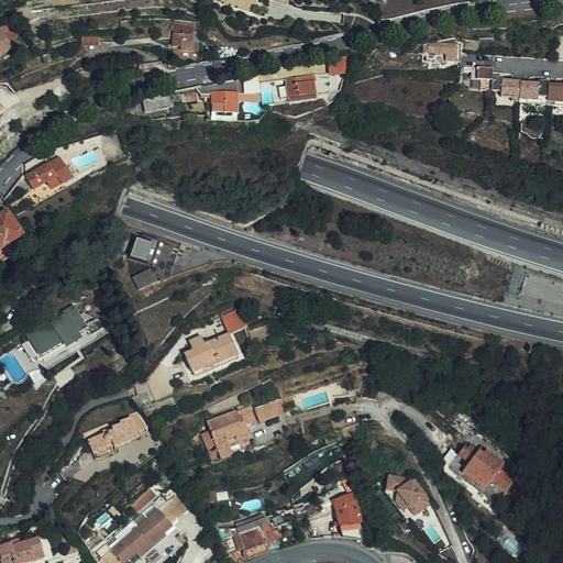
[(185,45),(186,25),(166,24),(165,40),(174,41),(174,45),(185,45)]
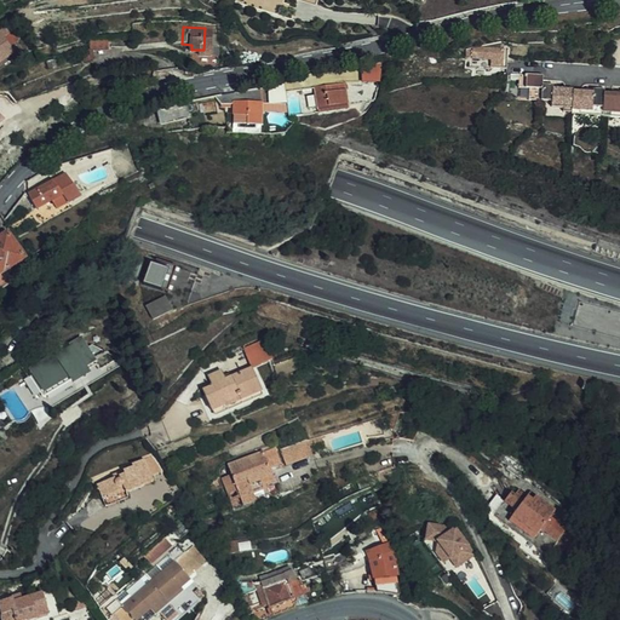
[(480,47),(474,49),(474,57),(475,58),(492,59),(492,67),(505,68),(506,50),(480,47)]
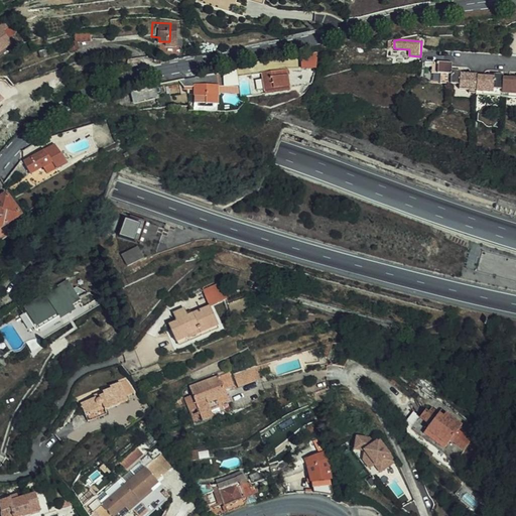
[(301,55),(302,62),(316,60),(318,51),(301,55)]
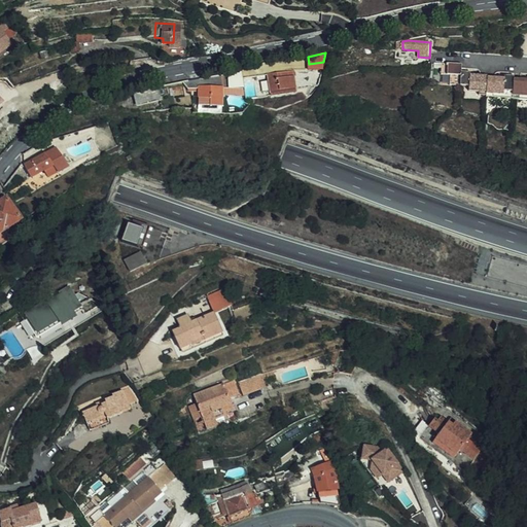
[(310,71),(322,69),(323,62),(309,64),(310,71)]
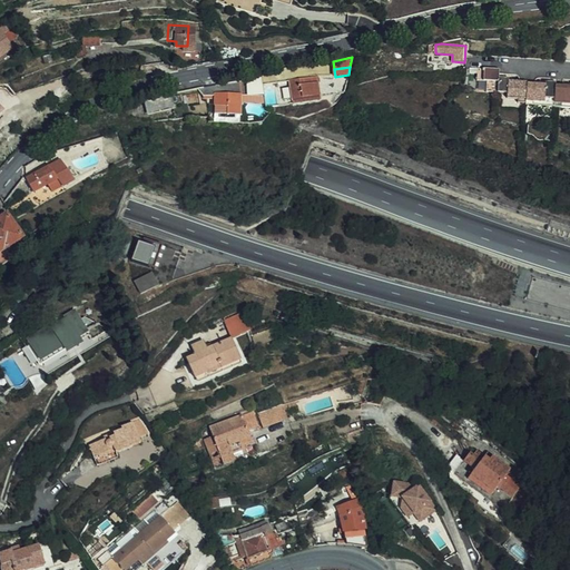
[(488,91),(500,92),(500,77),(501,69),(480,67),(480,68),(471,67),(471,72),(479,74),(479,80),(489,80),(488,91)]
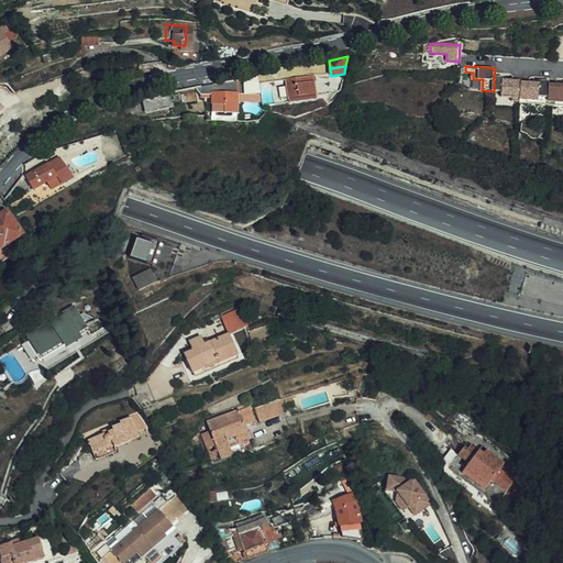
[(504,77),(494,76),(494,91),(503,92),(514,94),(514,98),(521,98),(522,83),(522,81),(503,80),(504,77)]
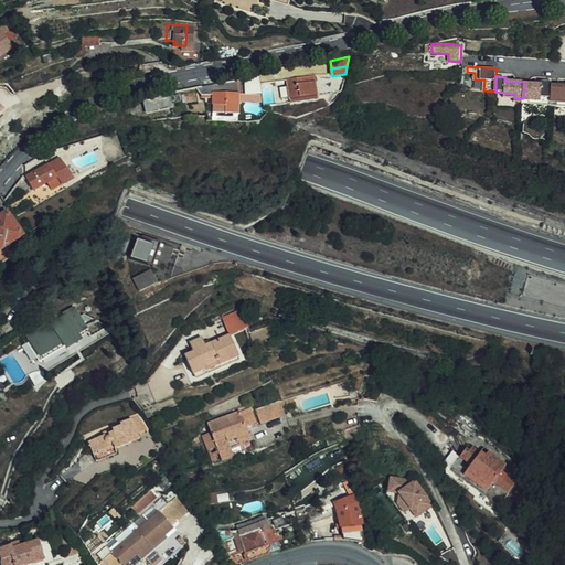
[(312,83),(307,84),(306,78),(284,82),(287,105),(316,100),(312,83)]
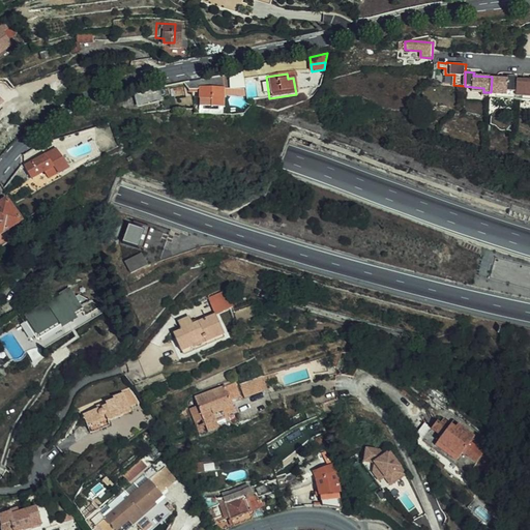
[(242,96),(244,89),(245,82),(246,76),(234,79),(232,95),(242,96)]
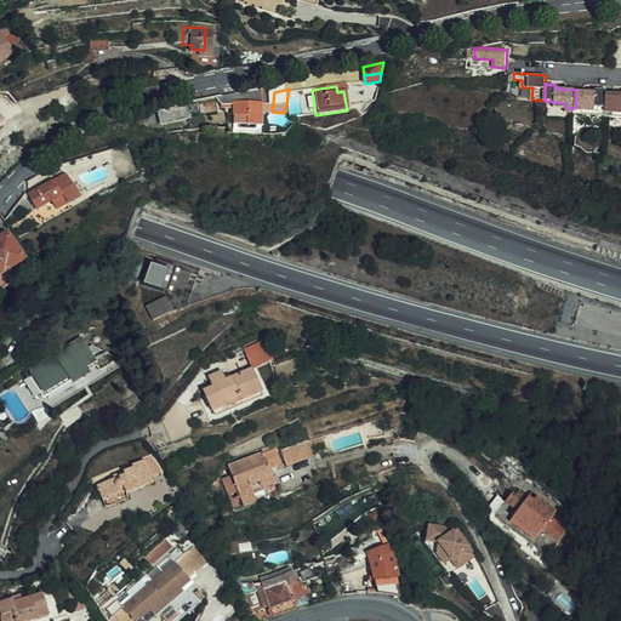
[(597,93),(576,91),(575,108),(575,109),(585,110),(596,110),(596,108),(607,108),(608,93),(608,90),(597,90),(597,93)]
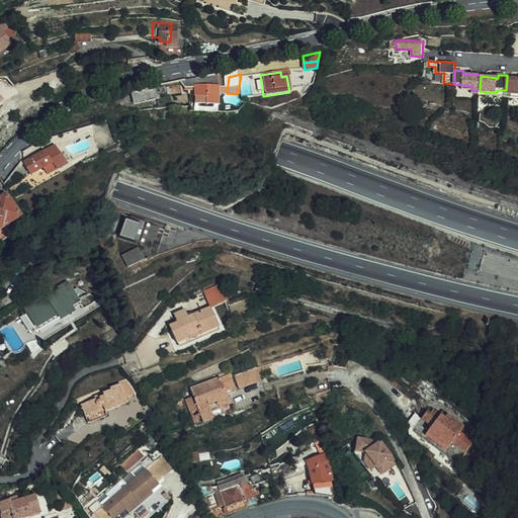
[(227,93),(229,77),(214,80),(200,83),(194,84),(193,110),(217,111),(219,92),(227,93)]
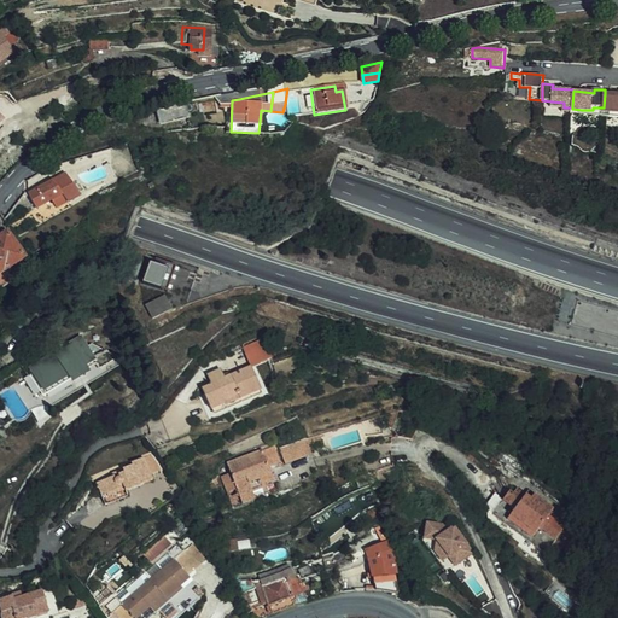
[(604,108),(604,111),(617,112),(617,93),(605,93),(604,108)]
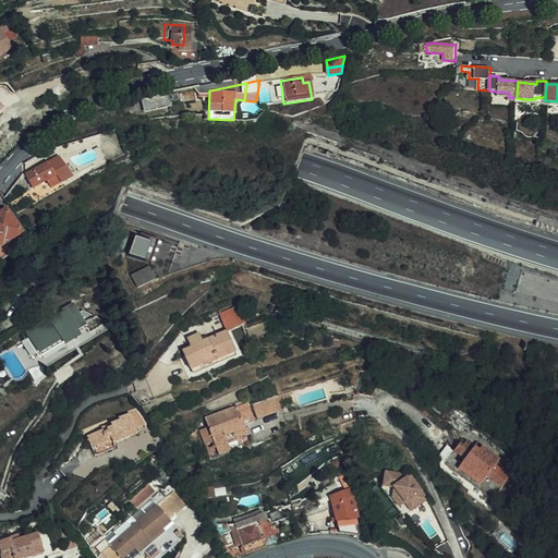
[(169,111),(166,97),(142,101),(145,116),(169,111)]
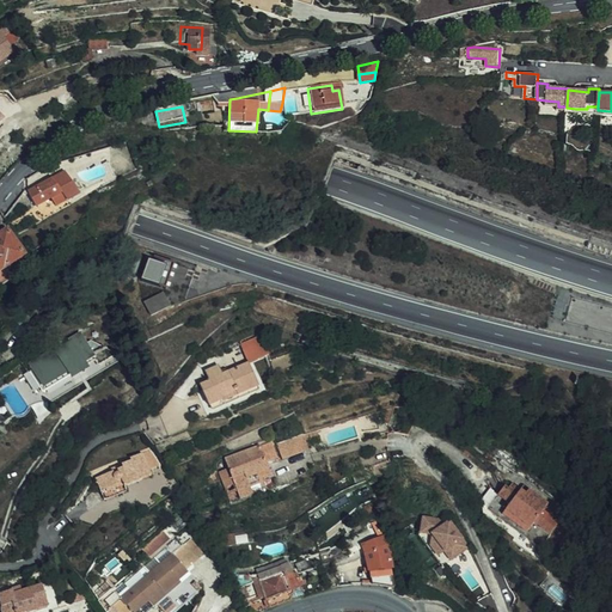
[(62,175),(26,195),(34,208),(56,194),(62,202),(74,195),(62,175)]
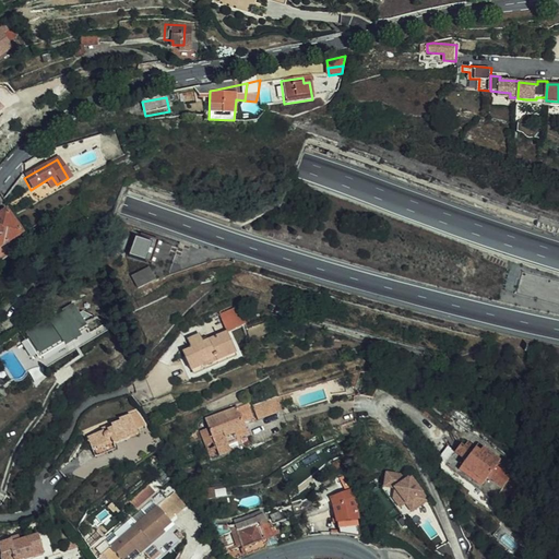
[(51,177),(45,181),(50,189),(57,185),(51,177)]
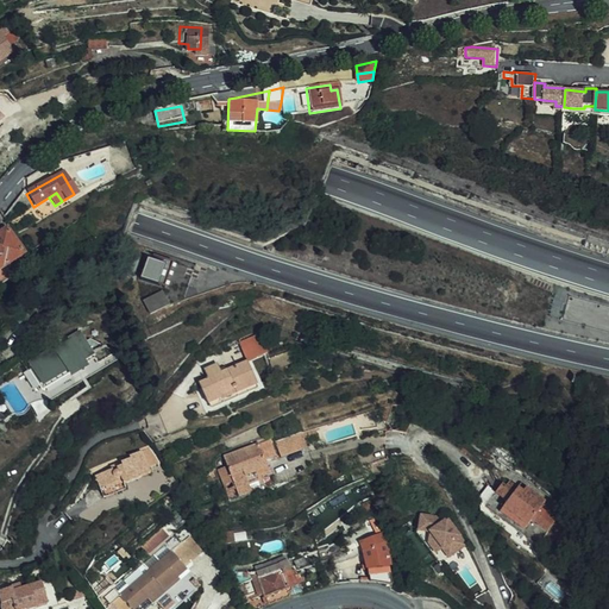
[(0,276),(20,262),(0,227),(0,276)]
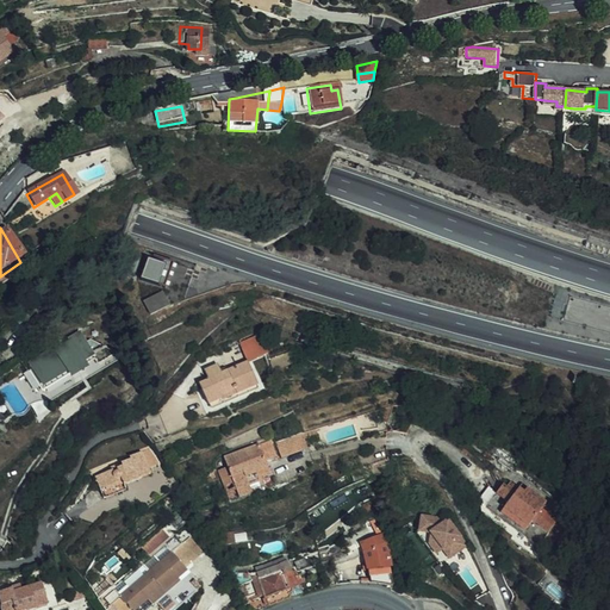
[(167,272),(145,265),(139,285),(160,292),(167,272)]
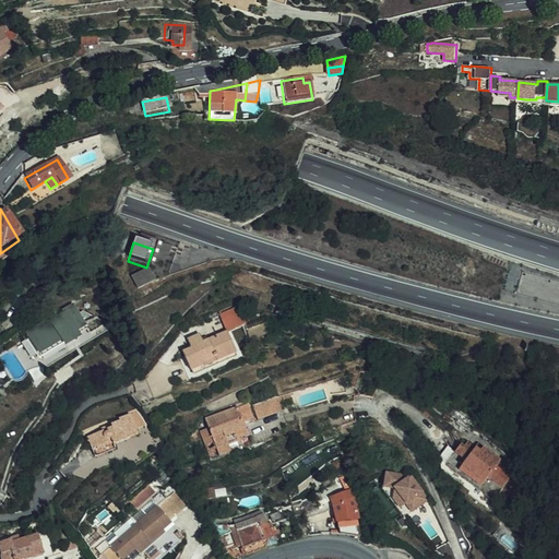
[(147,271),(131,281),(139,293),(155,283),(147,271)]
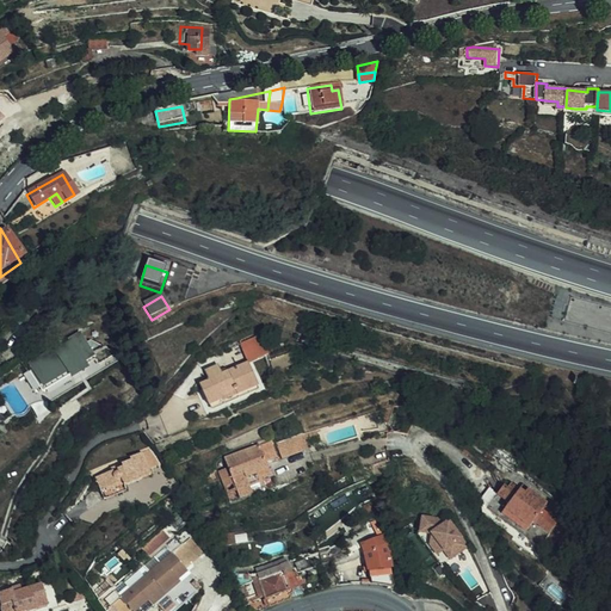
[(264,334),(241,339),(246,360),(269,355),(264,334)]
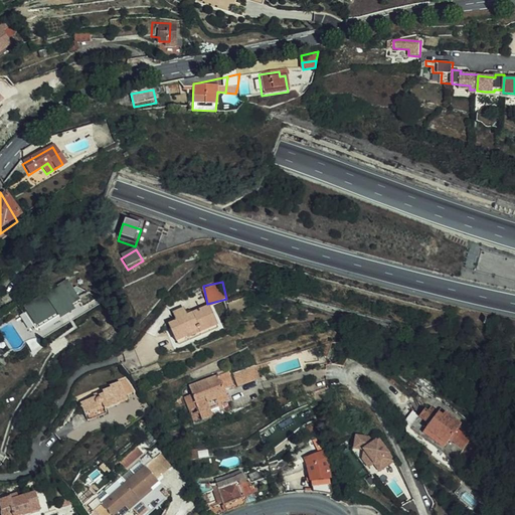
[(43,295),(19,310),(32,330),(55,316),(58,321),(70,313),(68,311),(77,306),(80,311),(95,301),(72,290),(69,292),(64,285),(54,291),(55,293),(45,299),(43,295)]
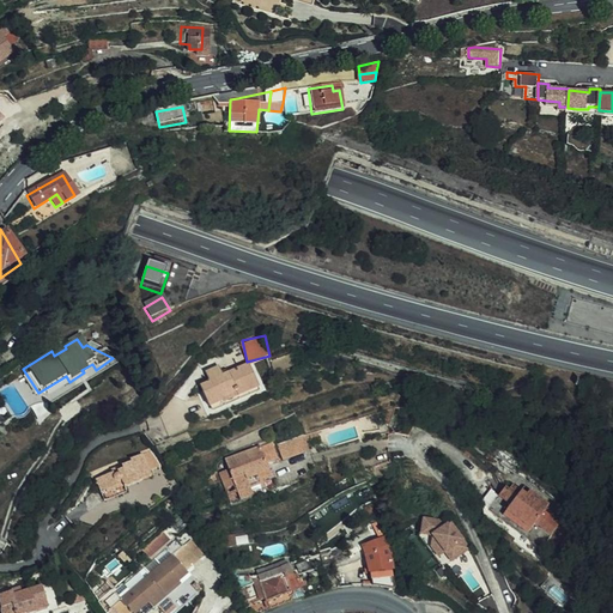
[(236,393),(237,398),(255,392),(247,366),(220,377),(217,366),(204,372),(207,382),(196,386),(204,406),(207,405),(219,401),(218,399),(236,393)]
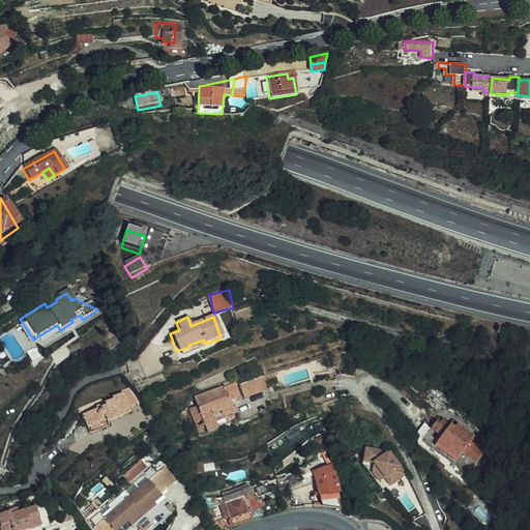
[(189,347),(179,350),(181,354),(206,346),(205,344),(204,340),(188,345),(189,347)]
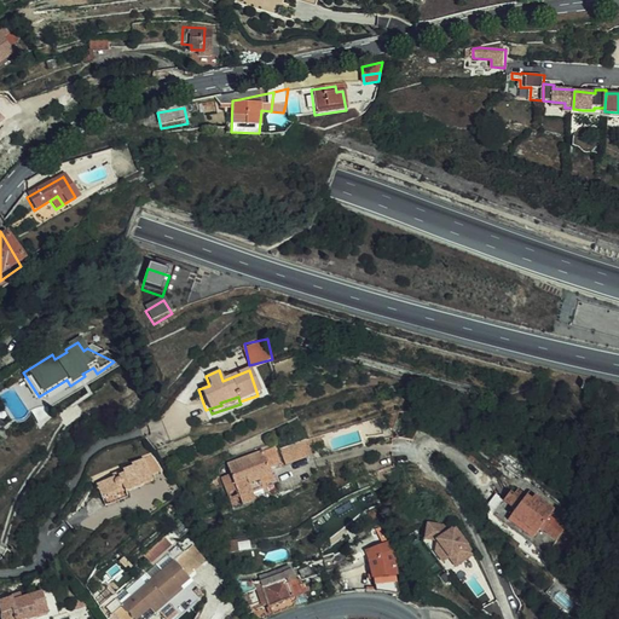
[(394,427),(398,412),(386,416),(388,428),(394,427)]
